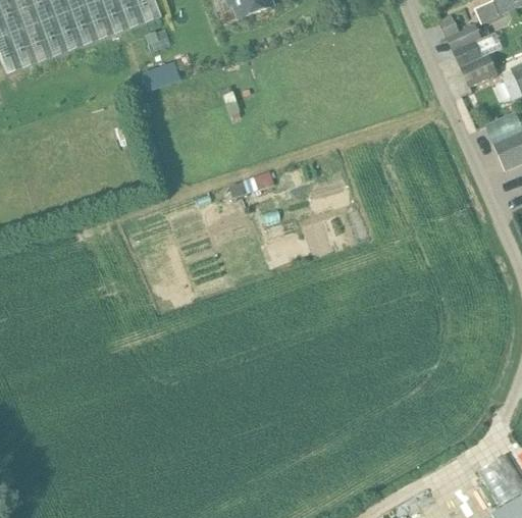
[(0,0),(0,65),(4,75),(160,17),(154,0),(0,0)]
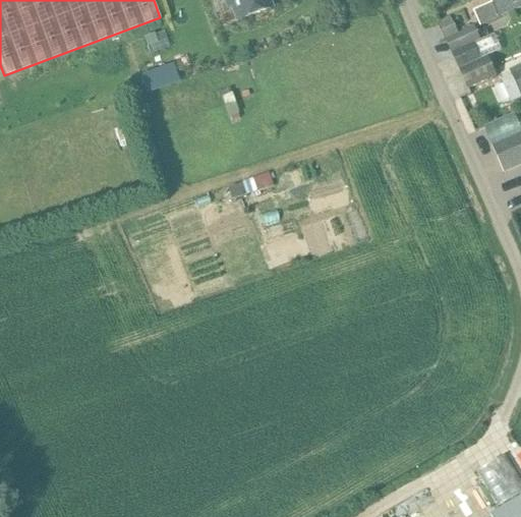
[(231,2),(236,17),(271,4),(269,0),(226,0),(227,3),(231,2)]
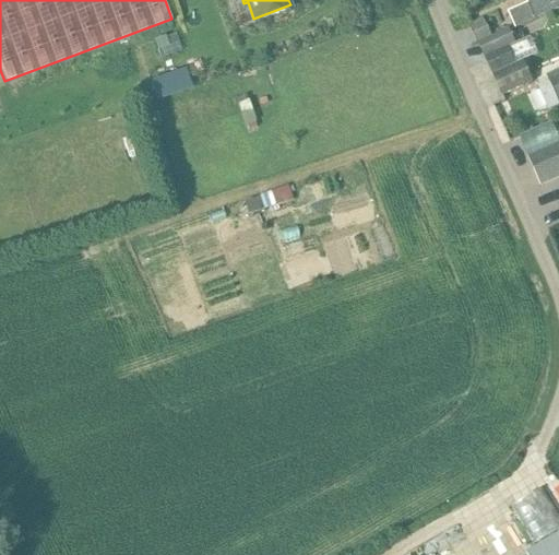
[(510,10),(516,24),(536,15),(535,13),(558,1),(558,0),(530,0),(530,1),(510,10)]
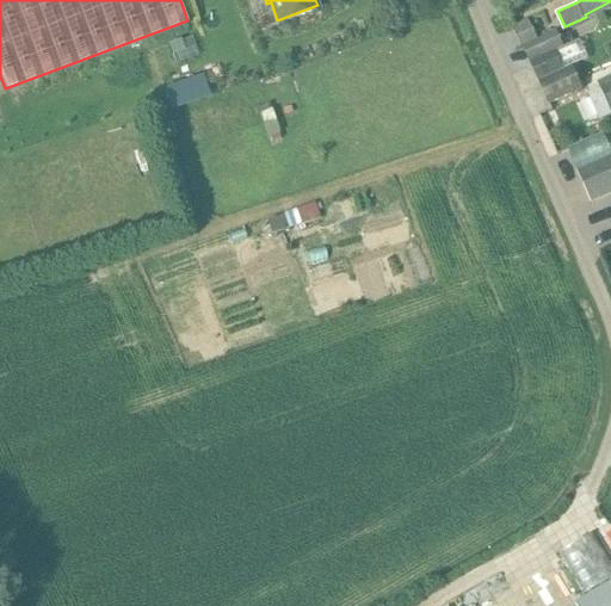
[(512,22),(528,56),(555,43),(556,47),(563,43),(556,28),(538,36),(529,14),(512,22)]
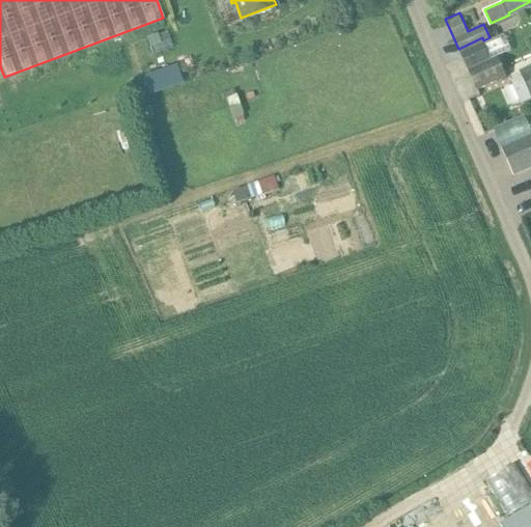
[(146,34),(150,45),(161,40),(157,31),(146,34)]
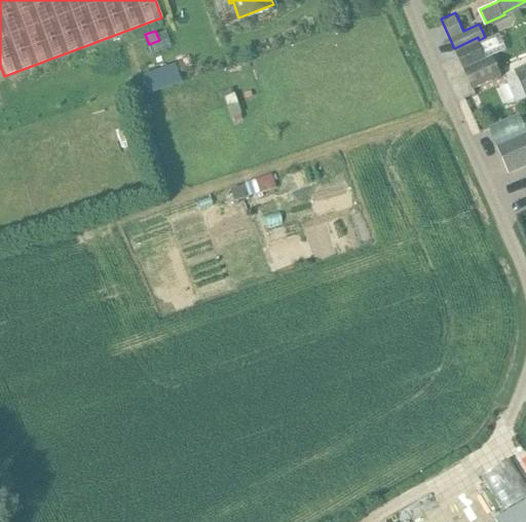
[(454,48),(463,69),(488,59),(487,57),(486,57),(479,40),(478,37),(454,48)]
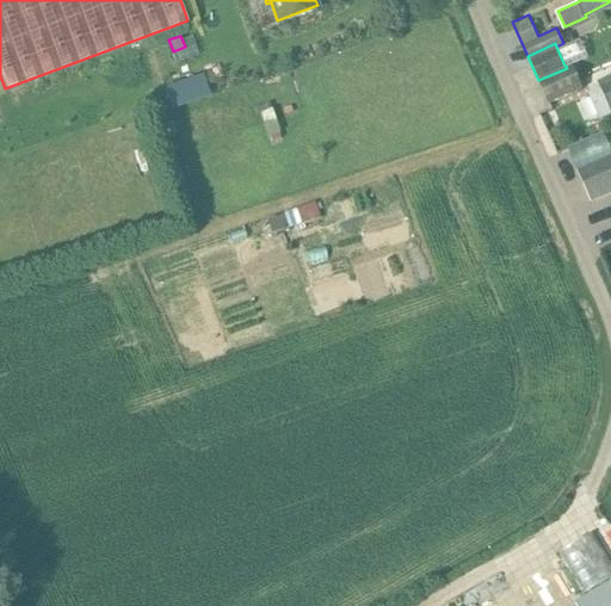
[(538,80),(549,101),(582,85),(572,62),(566,66),(567,68),(538,80)]
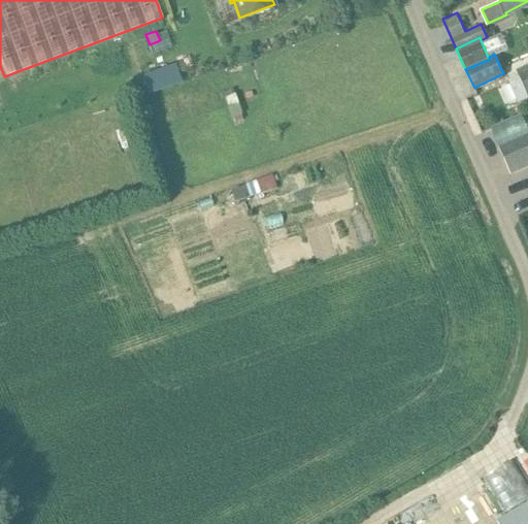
[(507,78),(518,100),(527,95),(527,62),(518,67),(520,72),(507,78)]
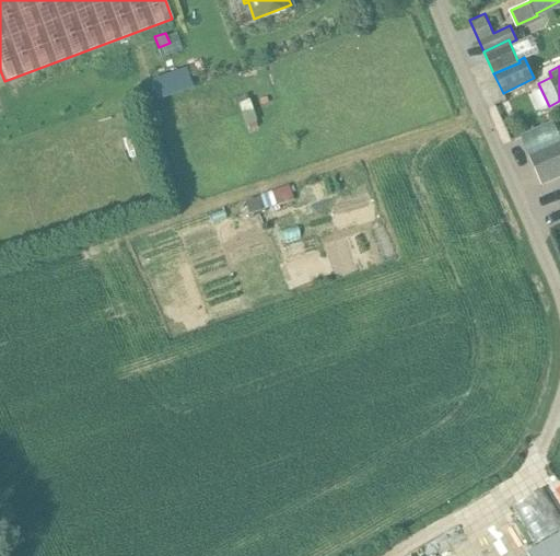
[(559,125),(557,117),(550,119),(555,130),(559,127),(559,125)]
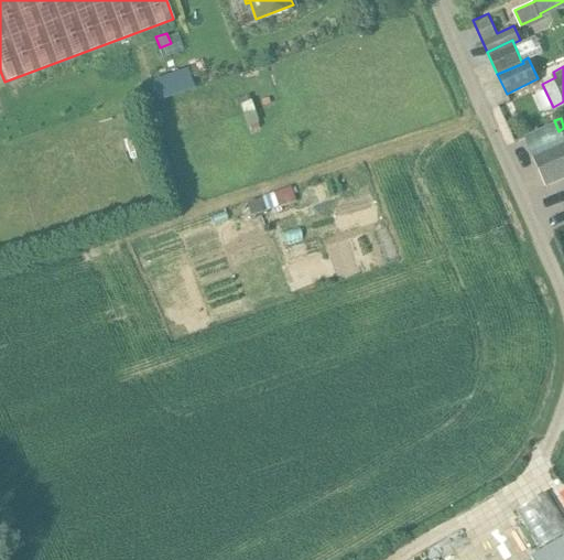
[(531,154),(545,185),(563,176),(563,140),(561,135),(549,140),(551,146),(531,154)]
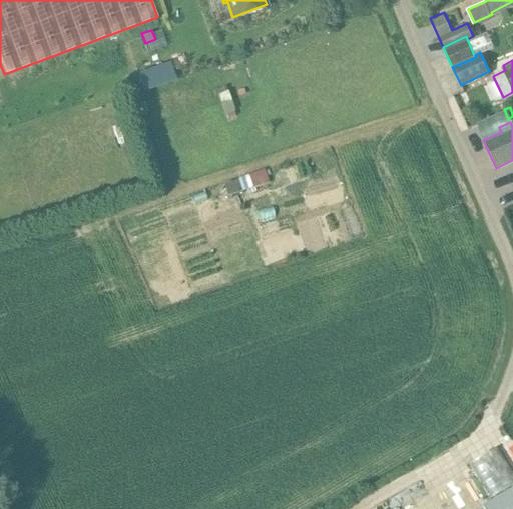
[(475,455),(492,492),(512,481),(512,469),(501,443),(475,455)]
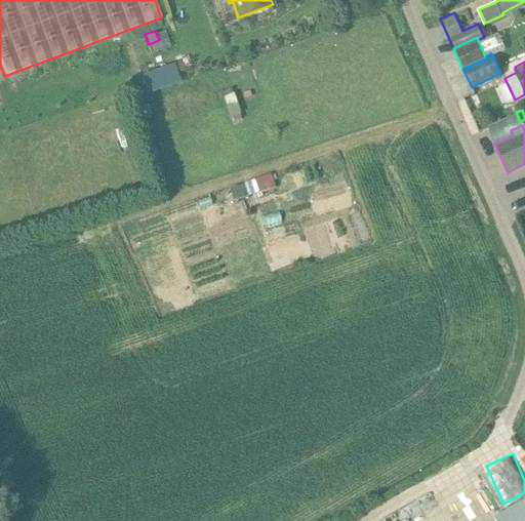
[(423,520),(419,508),(399,516),(401,520),(423,520)]
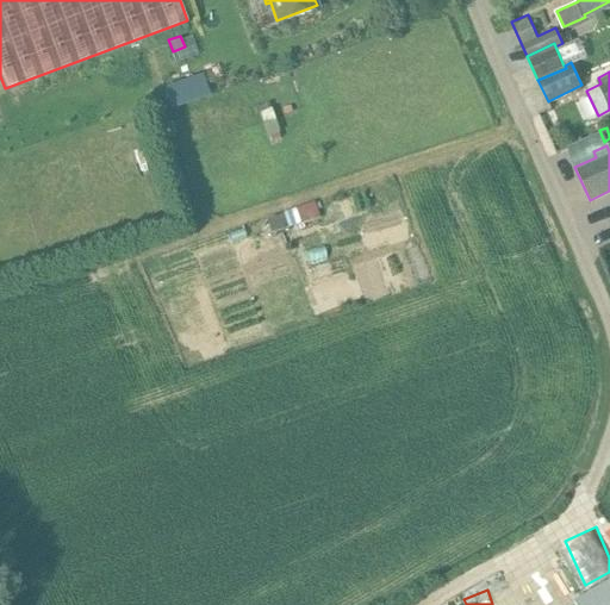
[(609,604),(609,597),(607,591),(580,604),(609,604)]
